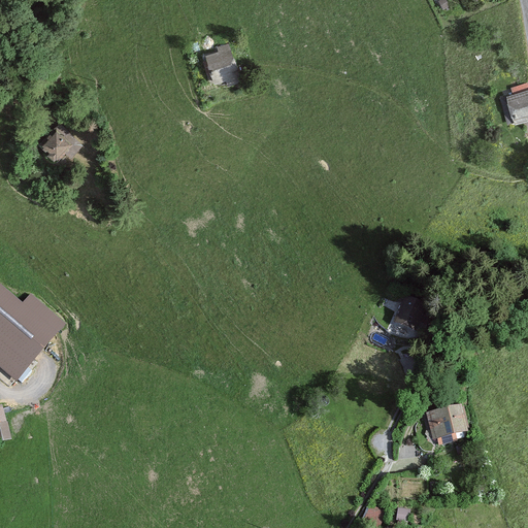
[(232,48),(207,55),(213,83),(225,80),(227,87),(241,84),(232,48)]
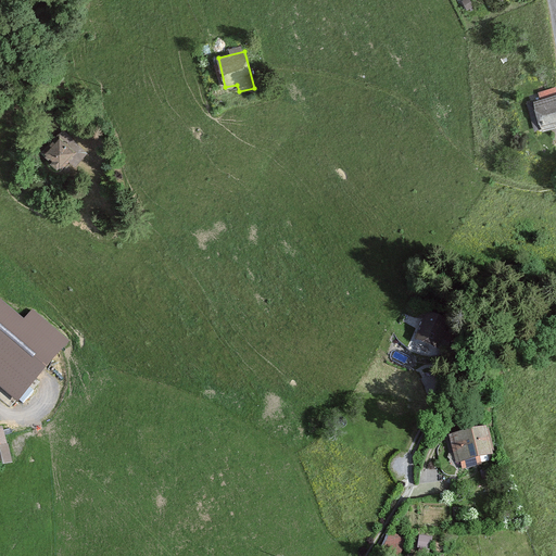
[(555,95),(554,88),(535,93),(538,100),(530,101),(540,135),(555,129),(555,95)]
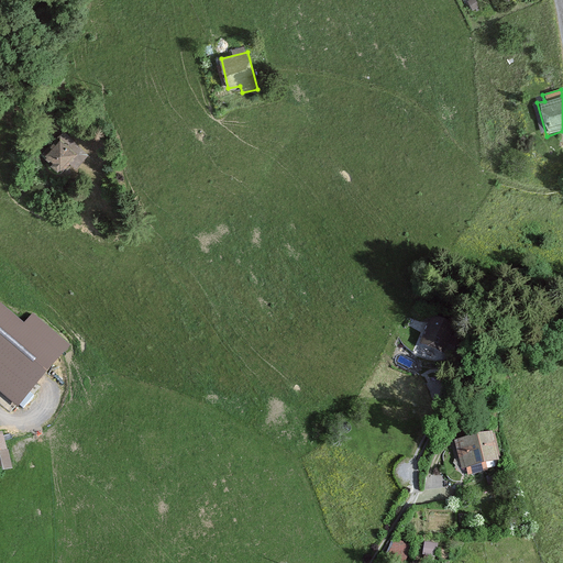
[(62,133),(44,155),(67,174),(85,152),(62,133)]
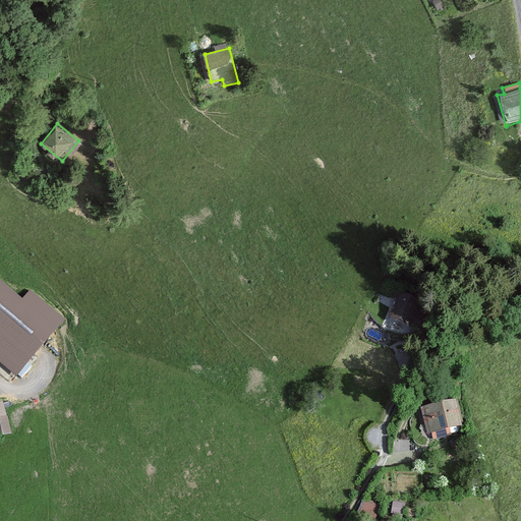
[(32,291),(24,300),(0,279),(0,360),(16,374),(64,319),(32,291)]
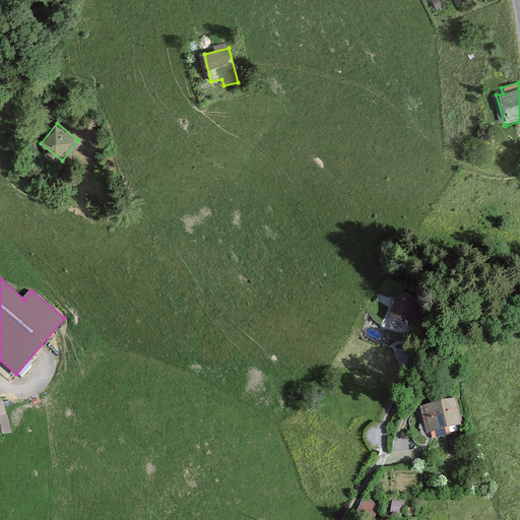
[(386,317),(406,327),(420,300),(400,289),(386,317)]
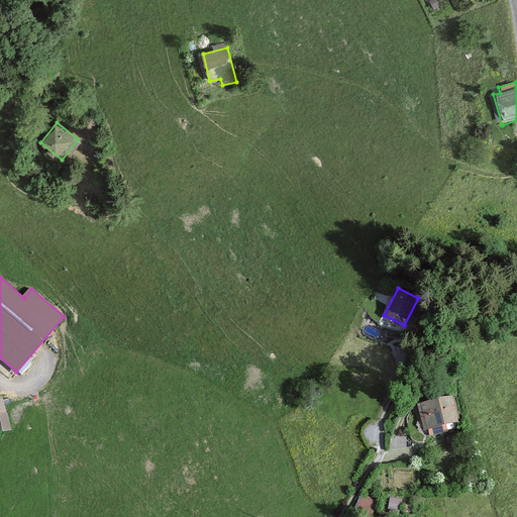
[(0,431),(9,429),(0,397),(0,396),(0,431)]
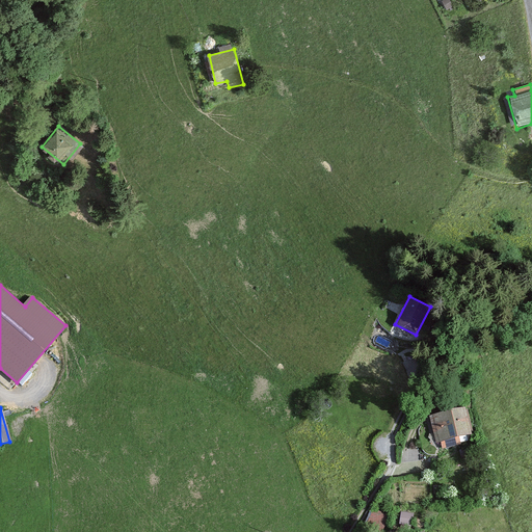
[(467,408),(430,416),(435,442),(472,434),(467,408)]
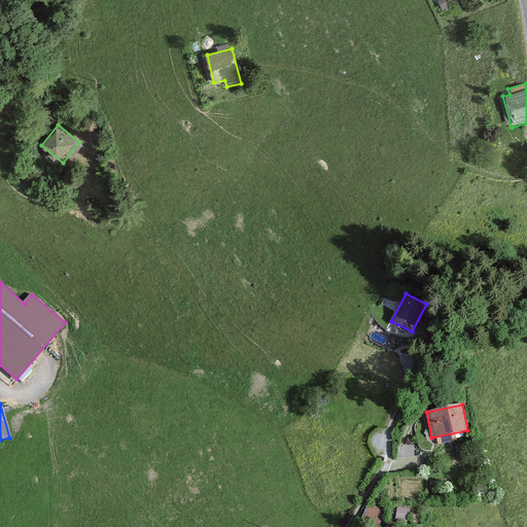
[(412,511),(396,508),(394,521),(410,523),(412,511)]
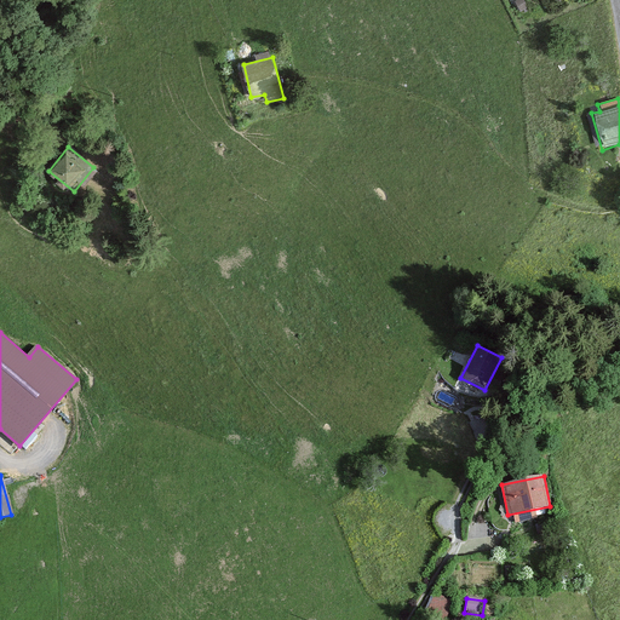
All buildings are outlined.
